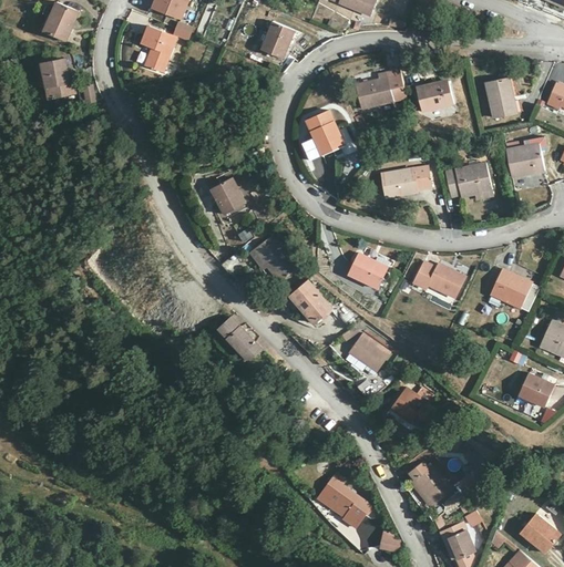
[(186,0),(154,0),(151,8),(180,19),(186,0)]
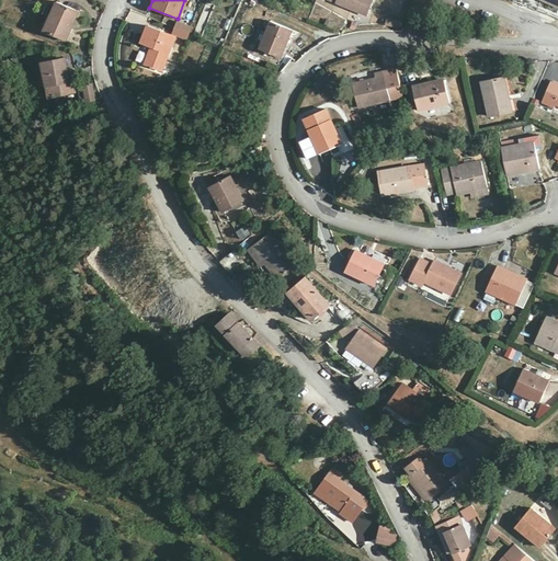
[(328,0),(365,15),(372,0),(328,0)]
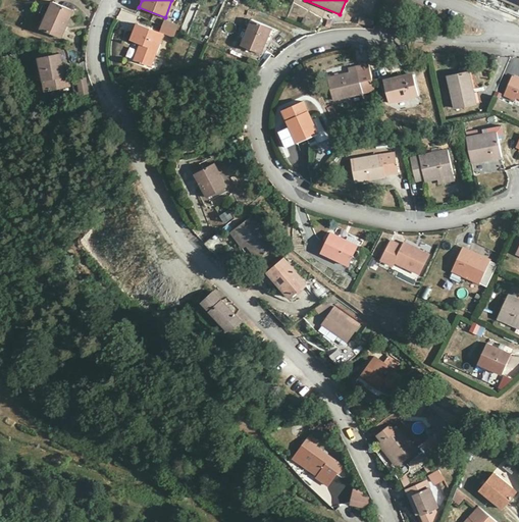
[(71,11),(51,2),(40,29),(60,38),(71,11)]
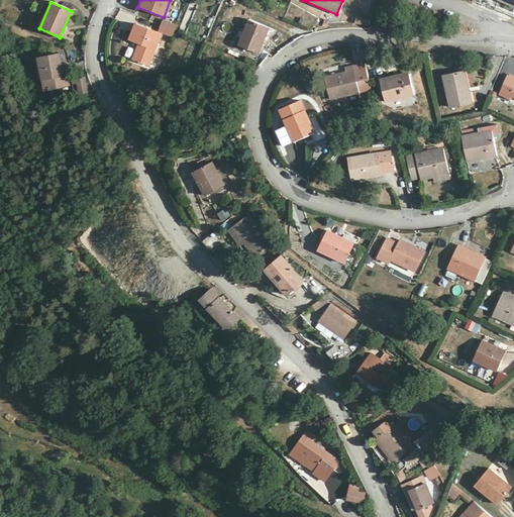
[(365,27),(366,19),(352,17),(351,25),(365,27)]
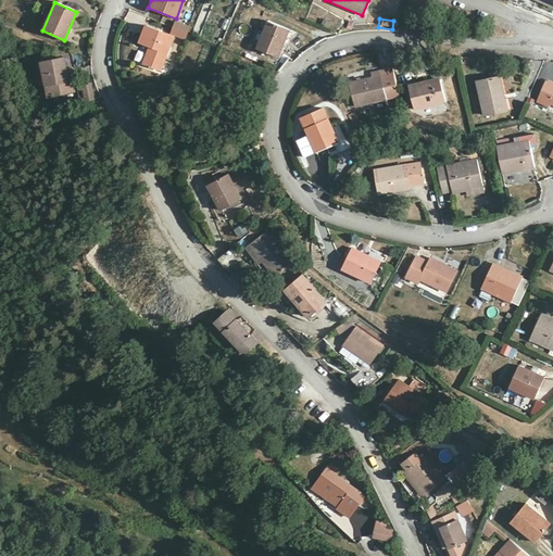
[(287,29),(267,21),(255,49),(276,58),(287,29)]
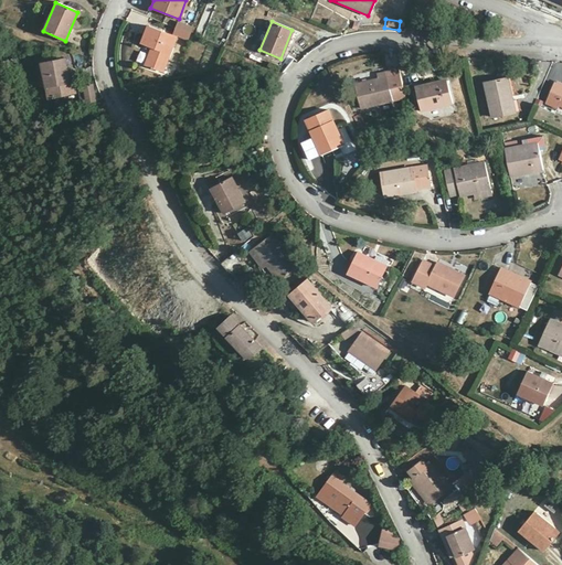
[(175,38),(147,27),(140,43),(151,48),(145,65),(161,72),(175,38)]
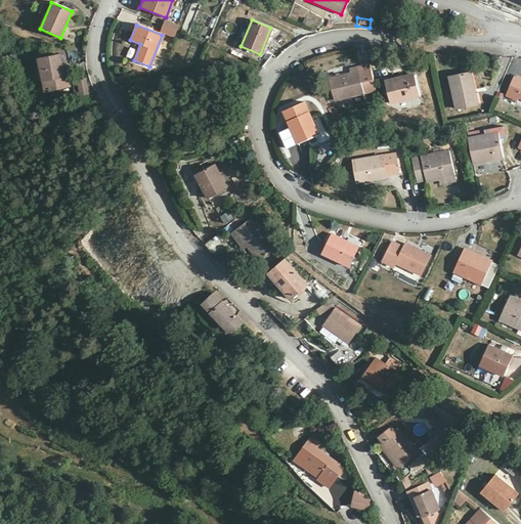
[(59,55),(39,58),(44,91),(69,87),(66,68),(61,68),(59,55)]
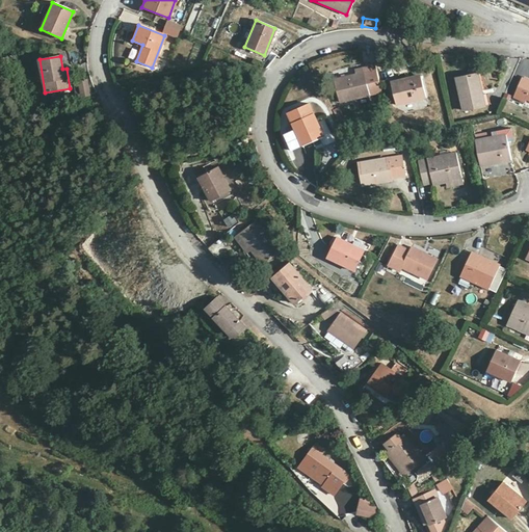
[(380,92),(374,64),(353,70),(354,75),(332,80),(338,103),(380,92)]
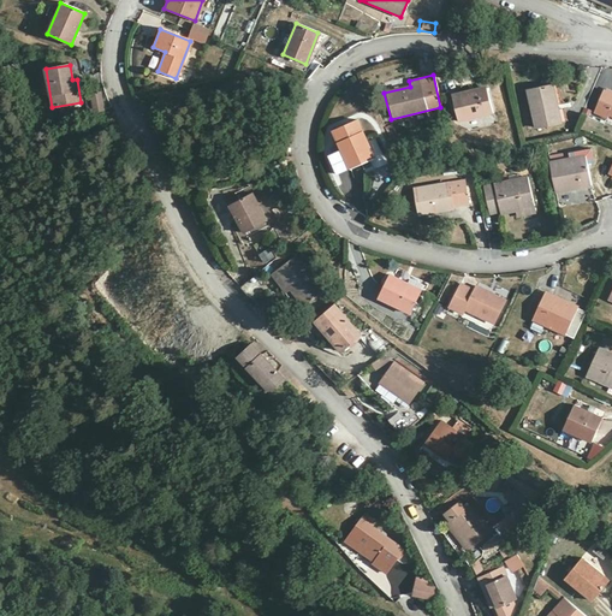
[(565,81),(551,84),(559,122),(574,118),(565,81)]
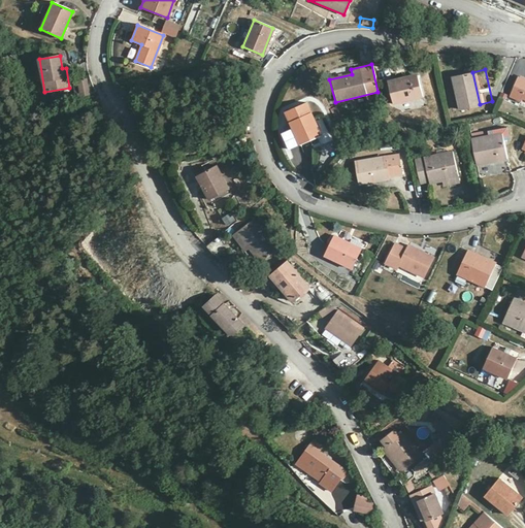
[(480,104),(472,72),(451,77),(458,109),(480,104)]
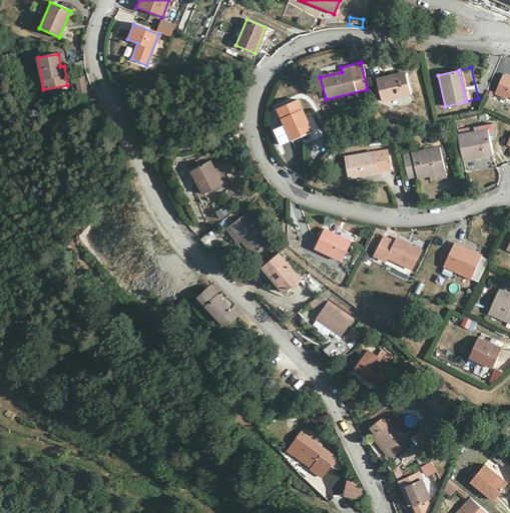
[(404,72),(375,79),(381,101),(409,94),(404,72)]
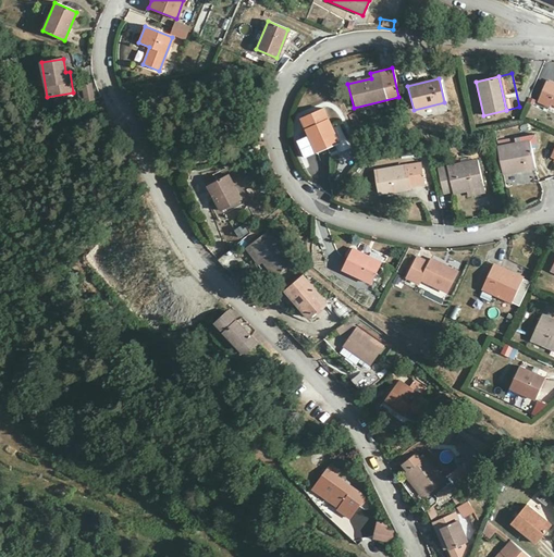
[(553,106),(553,85),(544,82),(536,101),(549,107),(550,104),(553,106)]
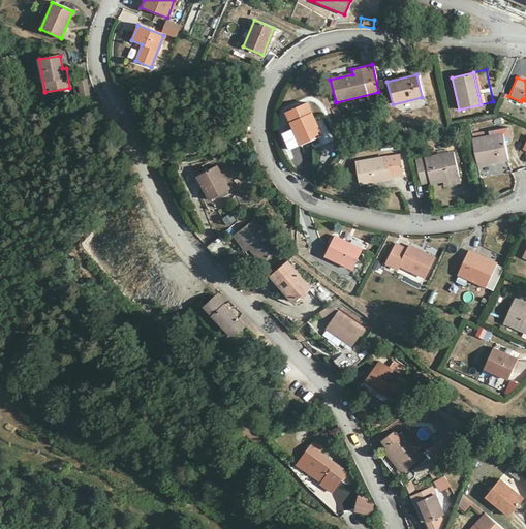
[(78,85),(72,86),(74,97),(88,95),(86,79),(78,81),(78,85)]
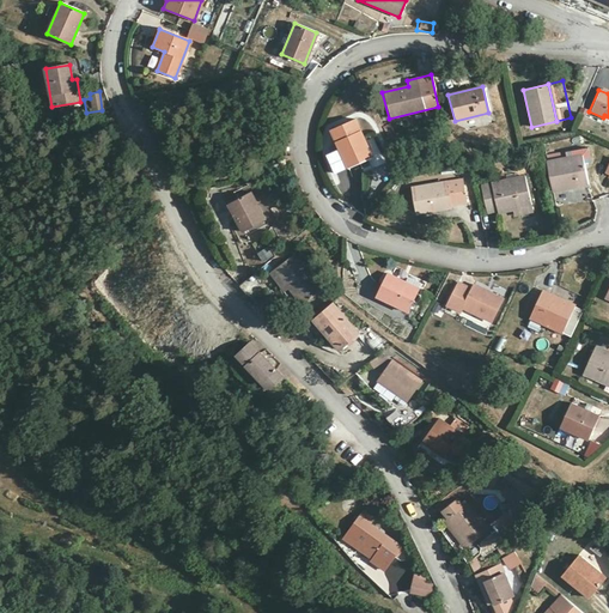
[(353,120),(330,132),(347,168),(370,157),(353,120)]
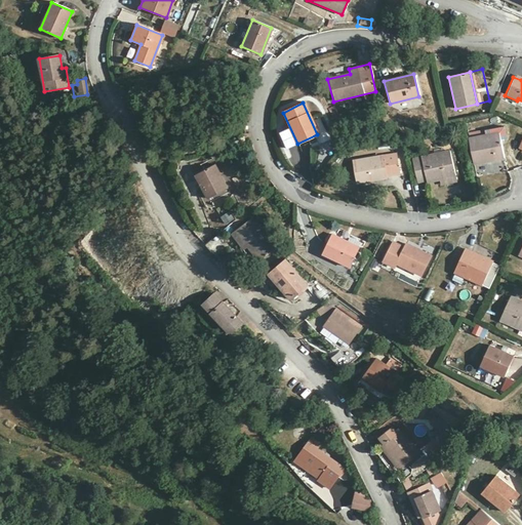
[(329,118),(335,115),(332,106),(325,109),(329,118)]
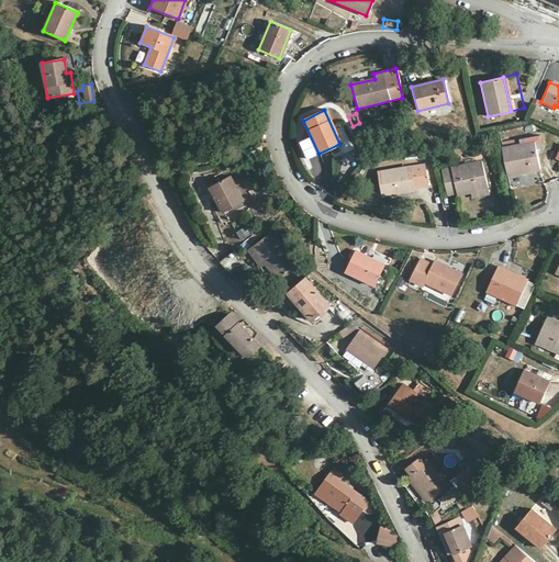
[(534,143),(501,149),(505,176),(539,169),(534,143)]
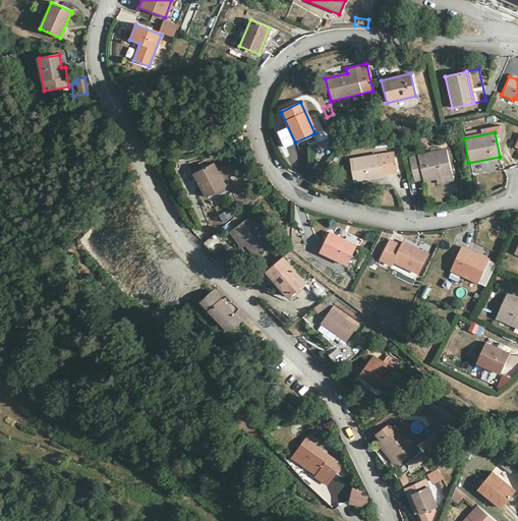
[(435,178),(451,174),(445,150),(408,159),(413,181),(422,179),(423,181),(435,178)]
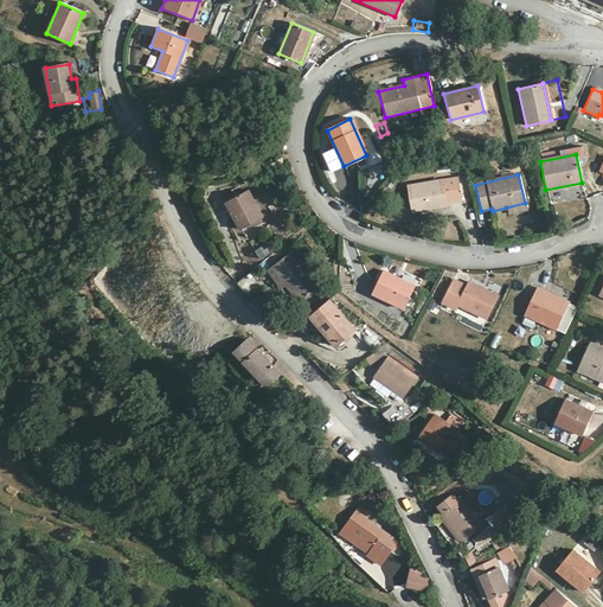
[(408,191),(410,204),(411,212),(446,205),(444,203),(461,200),(456,178),(408,186),(408,191)]
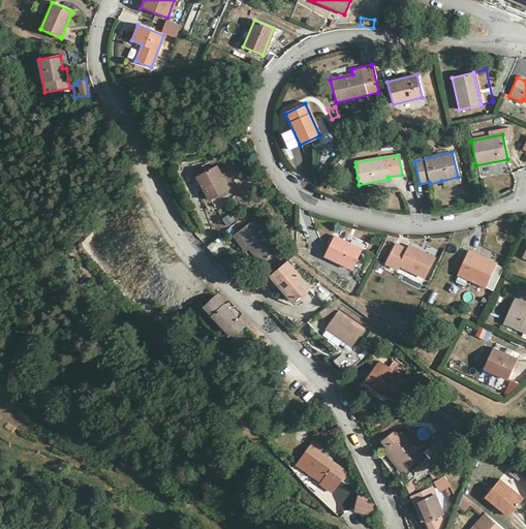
[(200,165),(204,172),(215,165),(212,160),(200,165)]
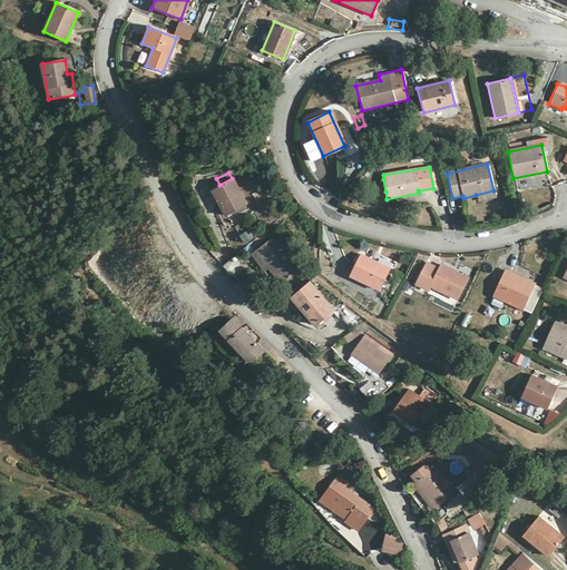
[(232,178),(211,189),(224,216),(245,205),(232,178)]
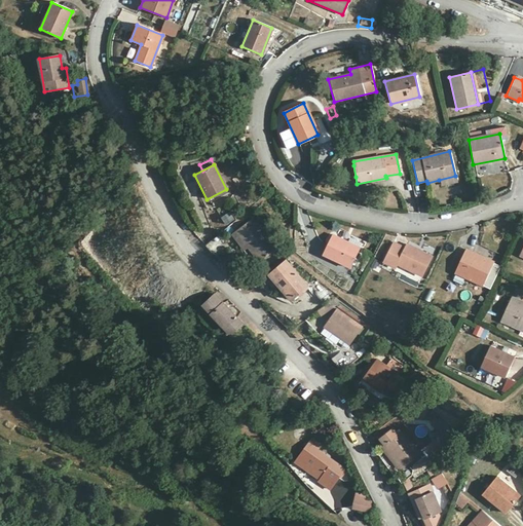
[(456,182),(455,176),(439,180),(441,185),(456,182)]
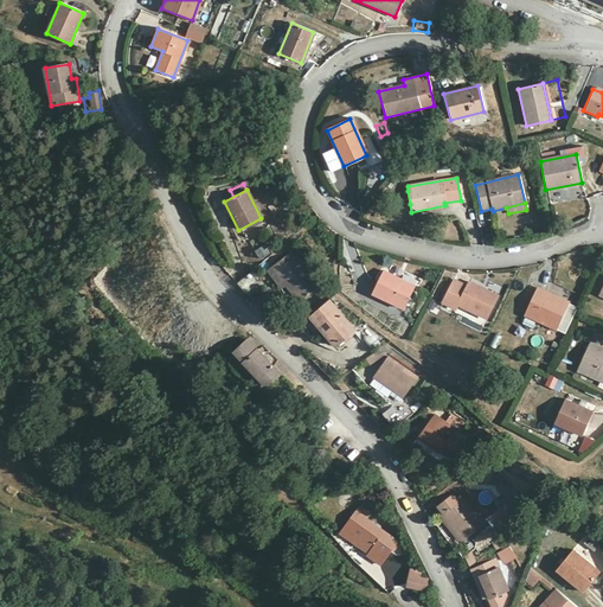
[(262,244),(251,251),(257,260),(268,254),(262,244)]
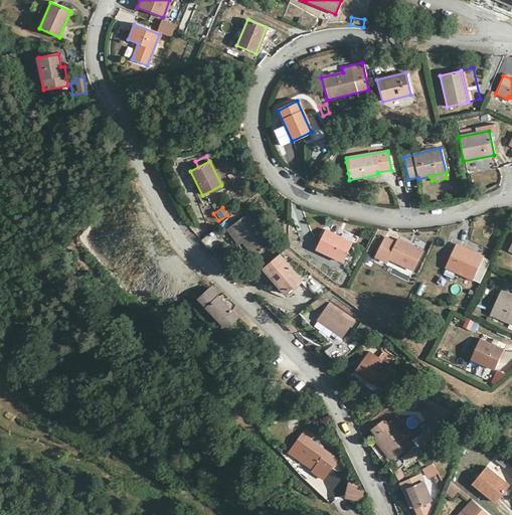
[(247,213),(230,227),(241,241),(251,255),(269,241),(247,213)]
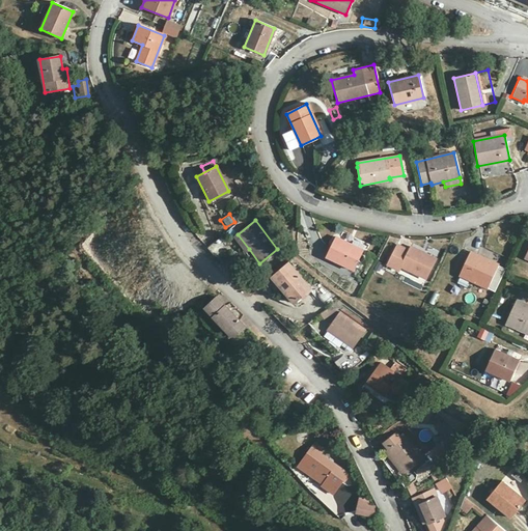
[(249,249),(238,234),(233,238),(245,252),(249,249)]
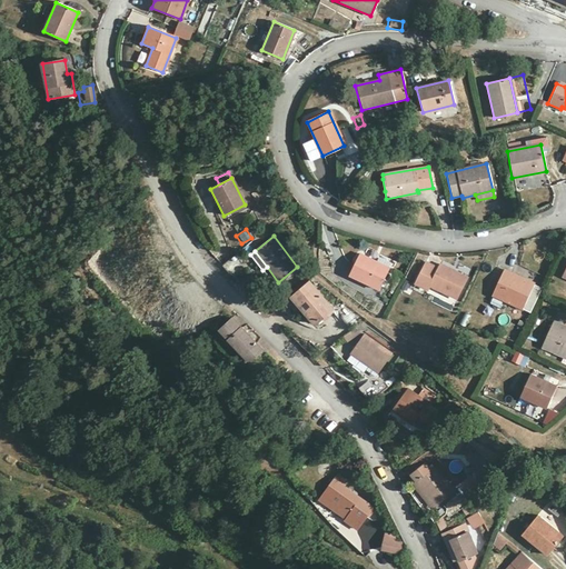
[(358,255),(349,275),(377,289),(387,269),(358,255)]
